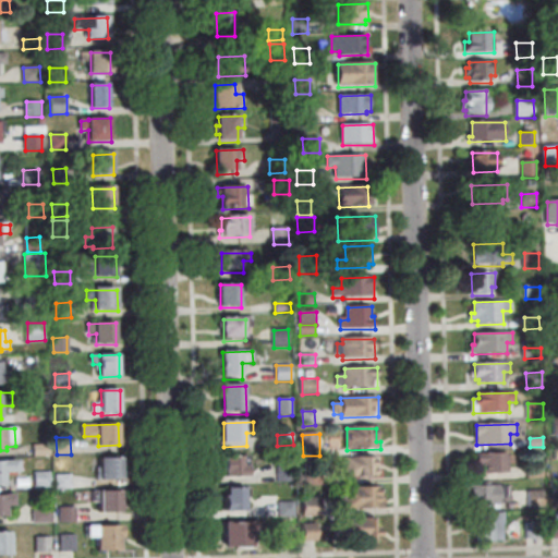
[(34,445),(50,445),(51,456),(35,457),(34,445)]
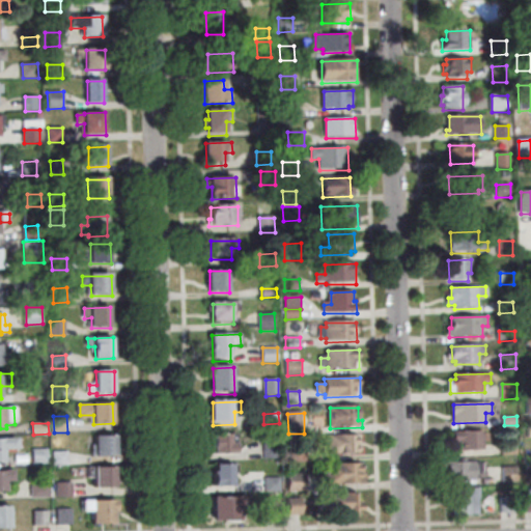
[(484,450),(455,450),(454,432),(458,432),(458,431),(483,430),(483,434),(488,434),(488,441),(483,442),(484,450)]
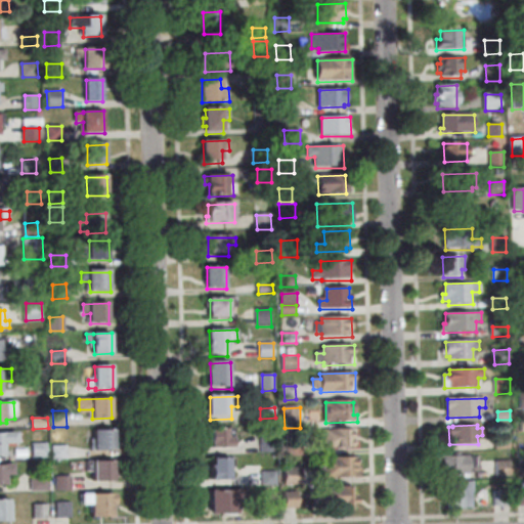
[(234,430),(235,451),(212,451),(211,430),(234,430)]
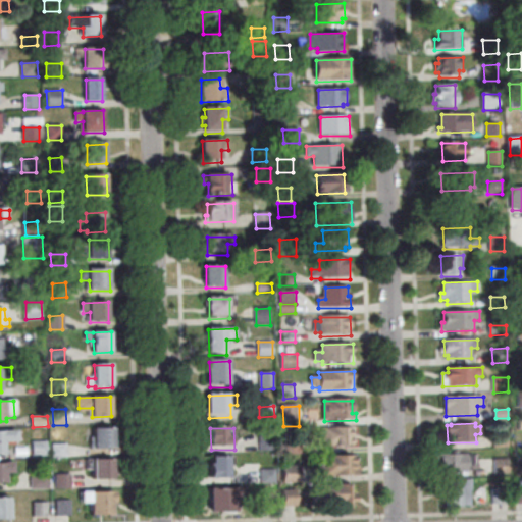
[(96,450),(114,450),(114,429),(95,430),(95,436),(91,436),(92,448),(96,448),(96,450)]
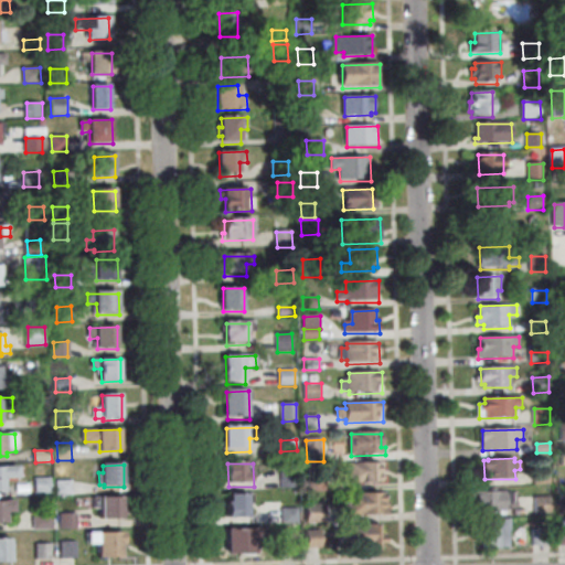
[(381,466),(381,486),(352,487),(351,466),(381,466)]
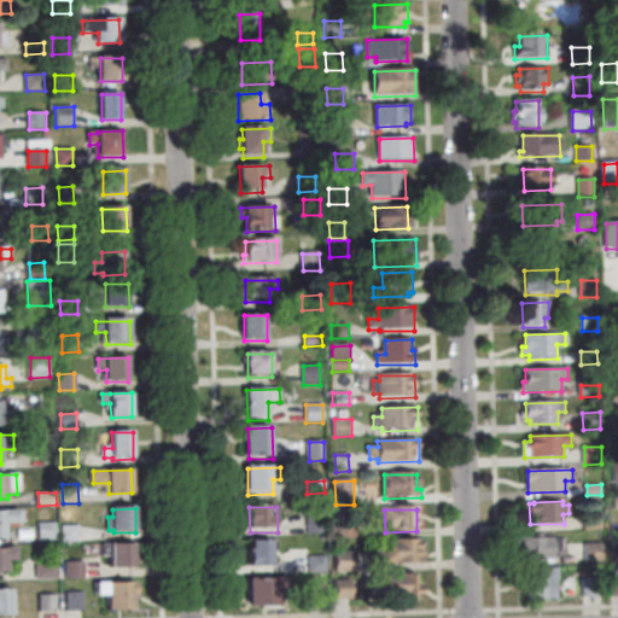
[(0,538),(6,538),(6,524),(21,524),(19,511),(0,511),(0,538)]
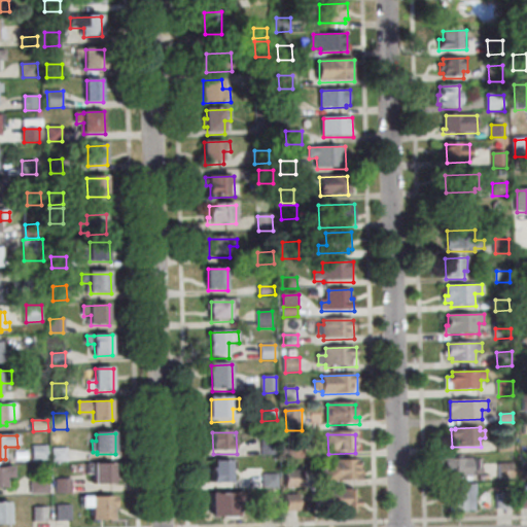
[(264,456),(264,441),(277,441),(278,456),(264,456)]
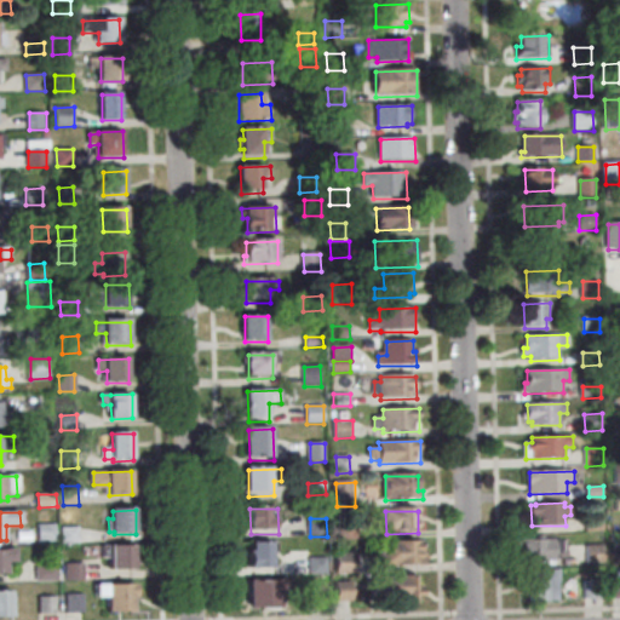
[(604,520),(604,532),(589,533),(587,520),(604,520)]
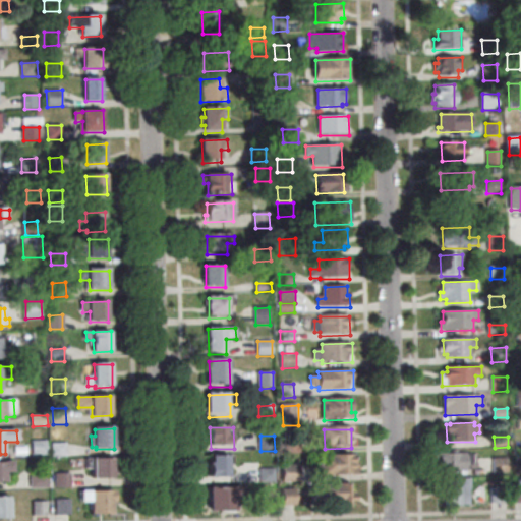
[(285,454),(284,440),(300,440),(300,454),(285,454)]
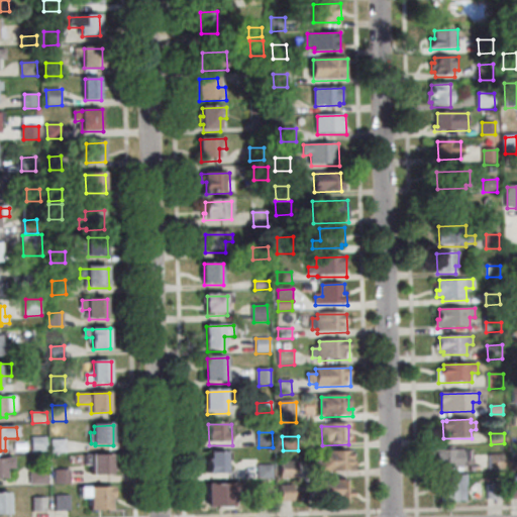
[(46,437),(46,451),(33,451),(33,437),(46,437)]
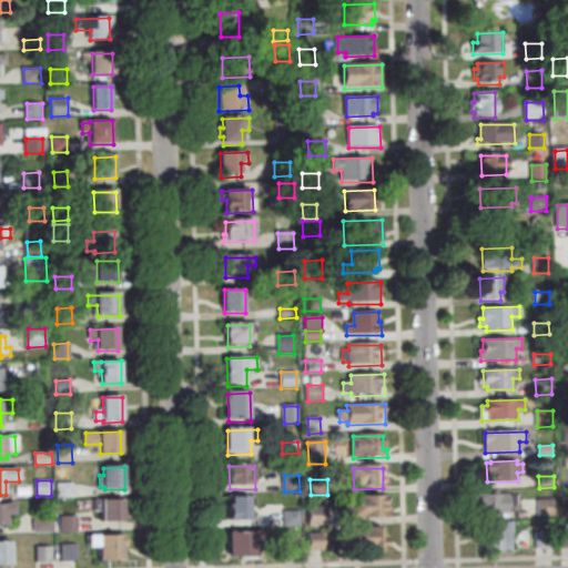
[(72,483),(73,497),(59,498),(58,483),(72,483)]
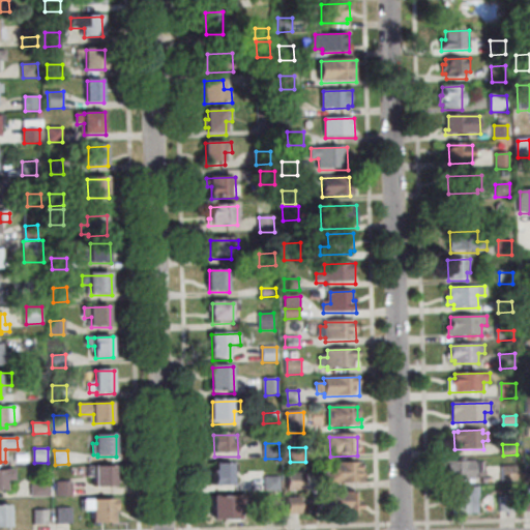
[(440,463),(481,462),(481,472),(475,472),(476,480),(440,480),(440,463)]
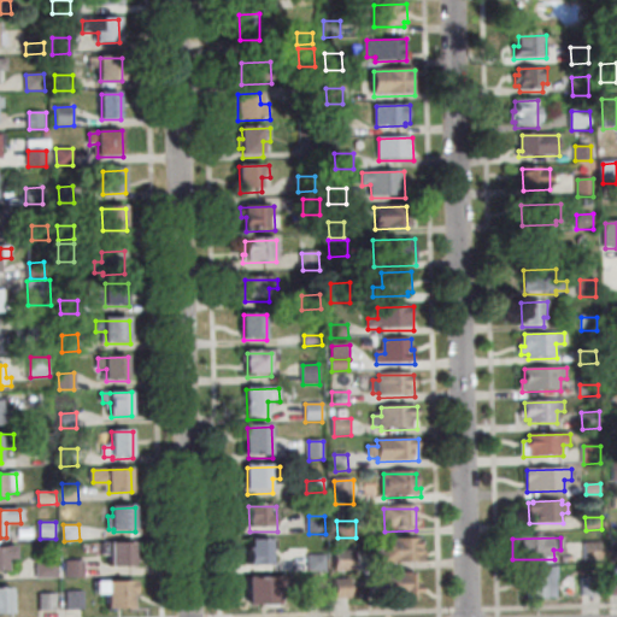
[(383,565),(382,548),(397,547),(395,541),(422,540),(422,553),(425,553),(425,564),(383,565)]
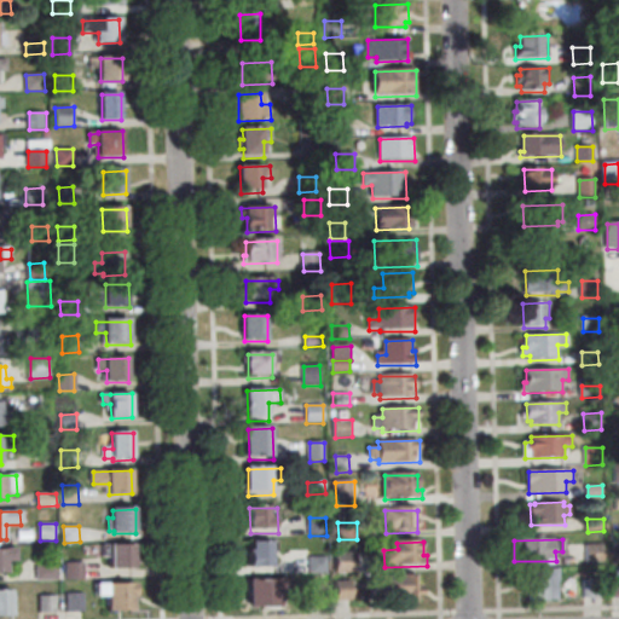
[(254,543),(276,543),(276,571),(250,571),(249,555),(254,555),(254,543)]
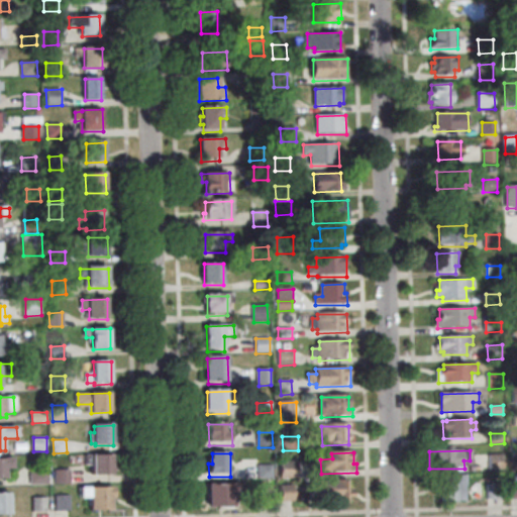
[(93,476),(113,476),(113,455),(86,456),(87,463),(93,463),(93,476)]
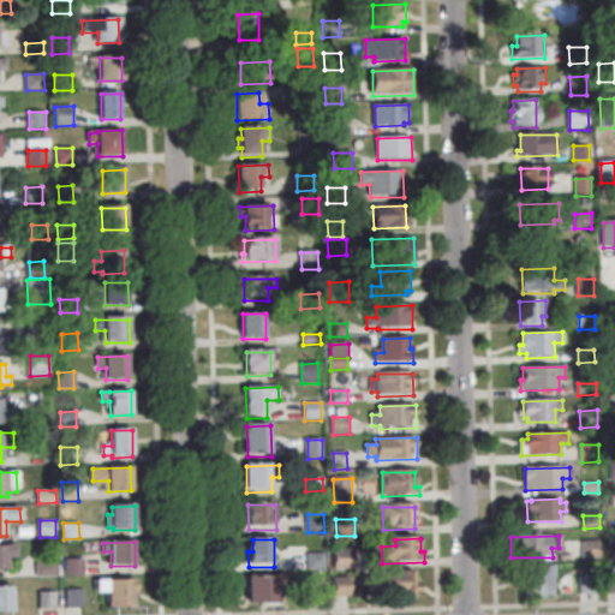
[(584,560),(584,542),(601,542),(602,560),(584,560)]
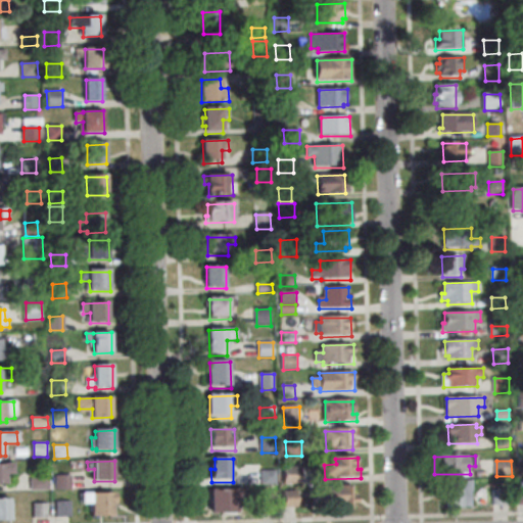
[(0,485),(7,485),(7,475),(13,475),(13,465),(0,465),(0,485)]
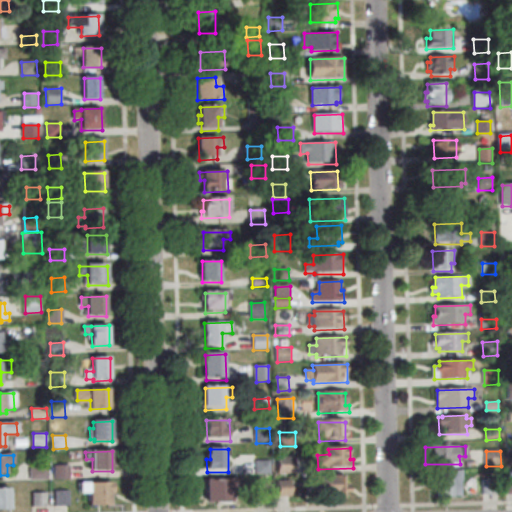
[(279,459),(295,458),(295,473),(279,474),(279,459)]
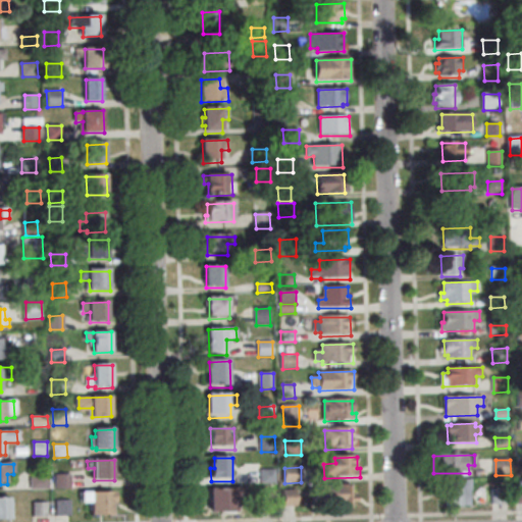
[(262,485),(262,471),(276,471),(276,485),(262,485)]
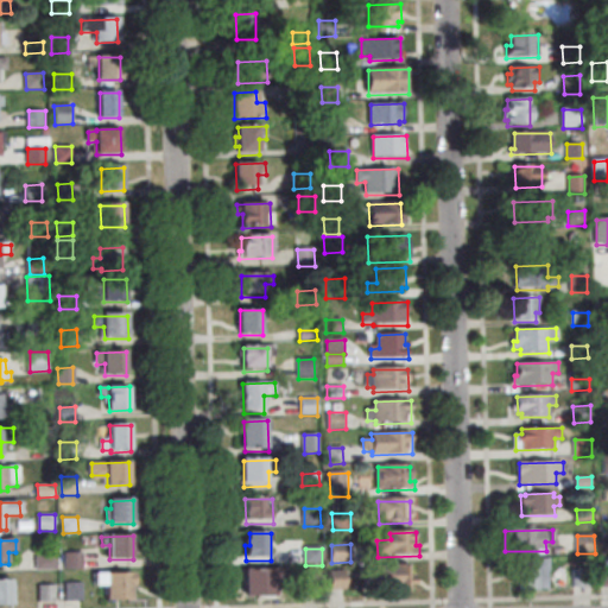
[(65,553),(83,553),(83,569),(67,570),(65,553)]
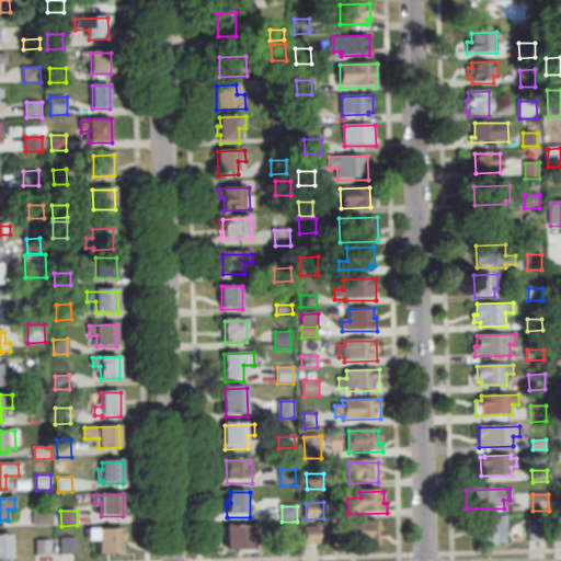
[(34,514),(52,514),(53,527),(34,527),(34,514)]
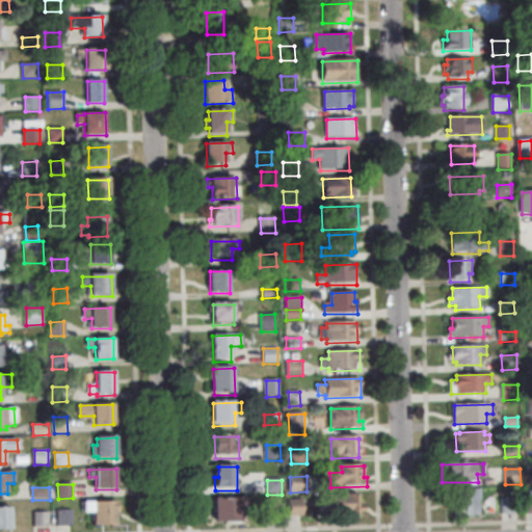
[(456,490),(481,489),(481,500),(480,501),(480,516),(457,516),(456,490)]
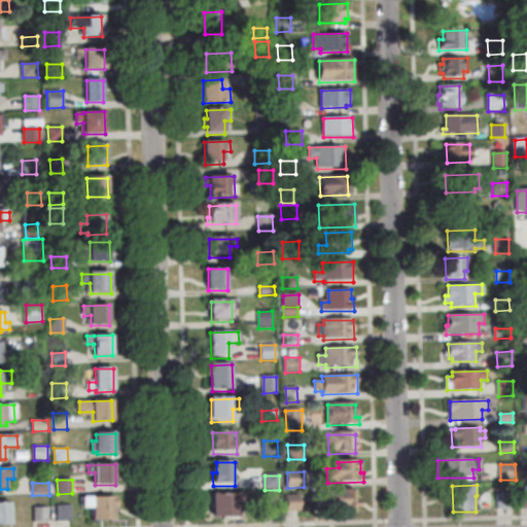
[(354,490),(355,516),(347,516),(346,511),(343,515),(338,515),(336,511),(320,512),(319,491),(354,490)]
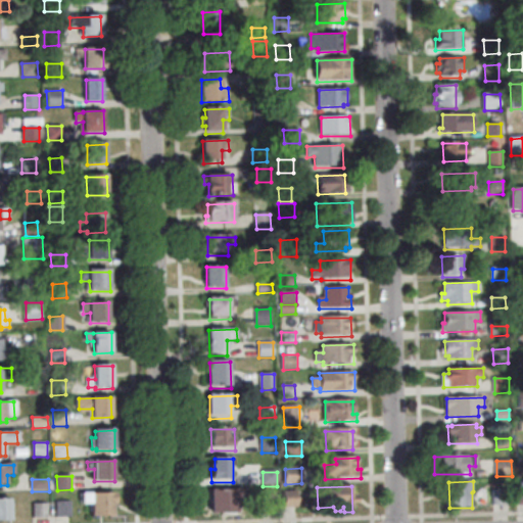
[(244,490),(244,506),(237,506),(238,515),(214,516),(212,491),(244,490)]
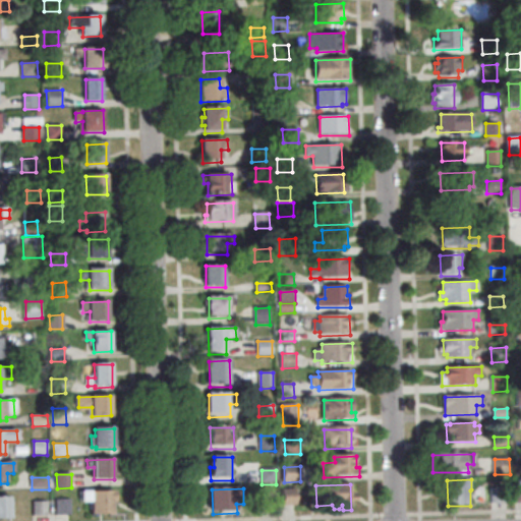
[(494,505),(493,488),(510,488),(510,504),(494,505)]
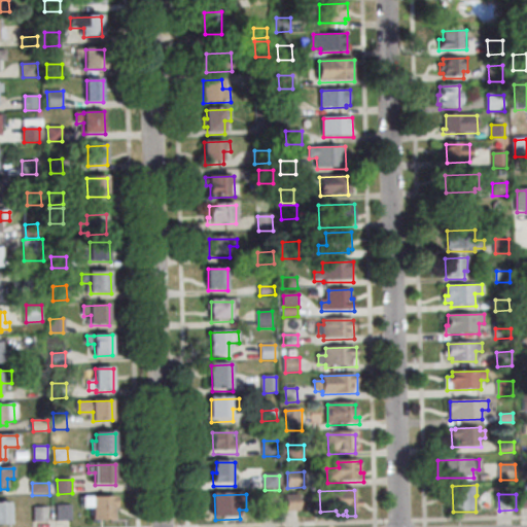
[(301,513),(287,513),(287,495),(300,495),(301,513)]
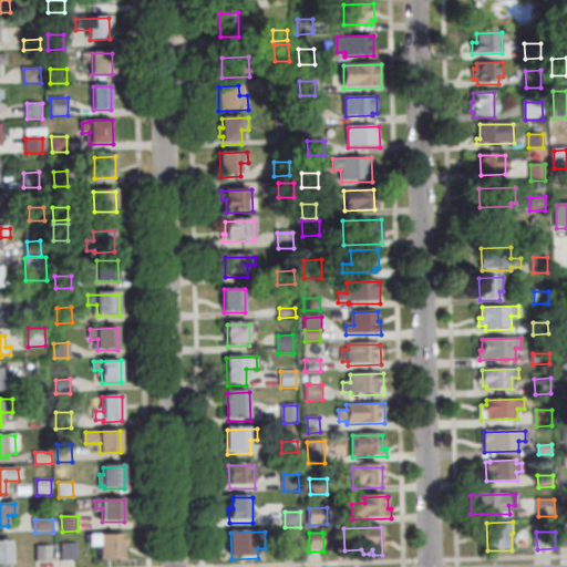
[(101,562),(123,560),(123,548),(125,548),(124,535),(89,536),(90,547),(100,547),(101,562)]
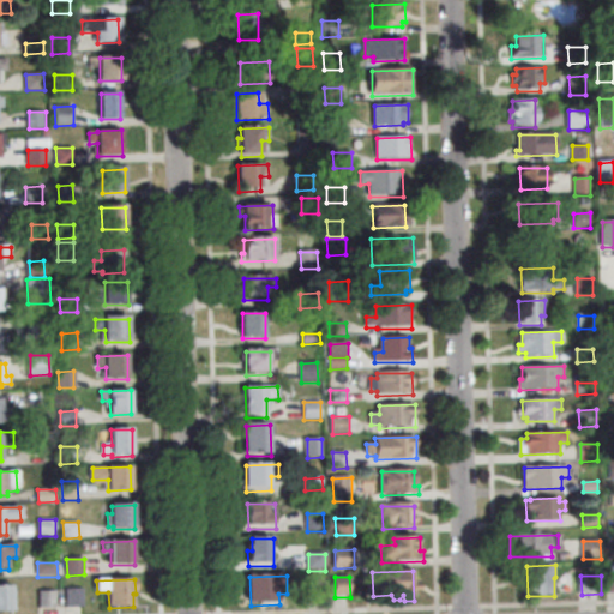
[(325,582),(325,605),(309,605),(309,582),(325,582)]
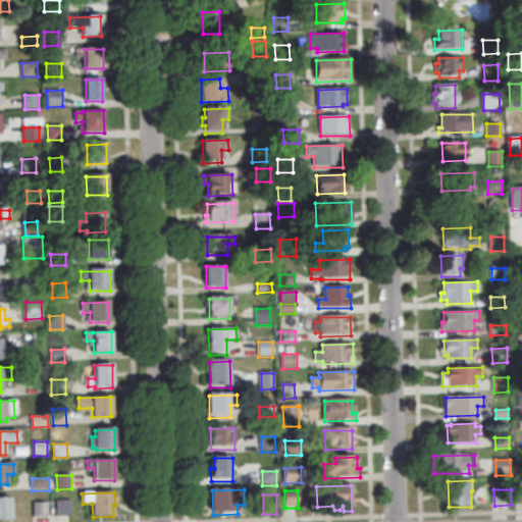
[(0,520),(11,520),(10,499),(0,499),(0,520)]
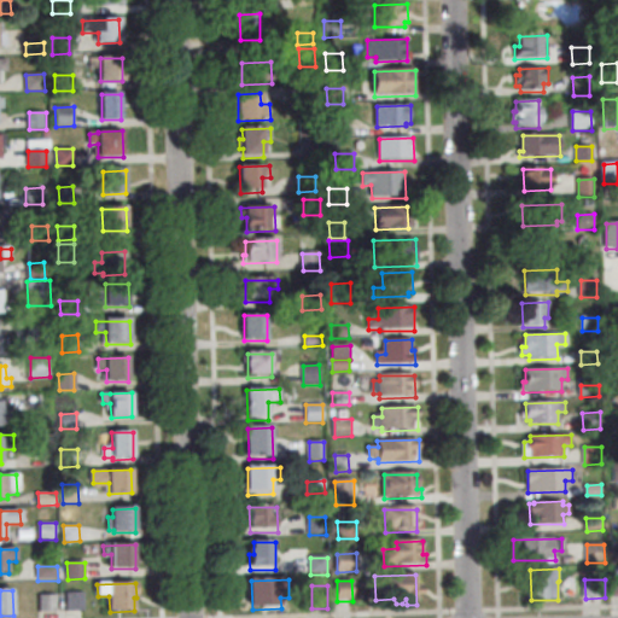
[(68,595),(86,595),(86,612),(69,612),(68,595)]
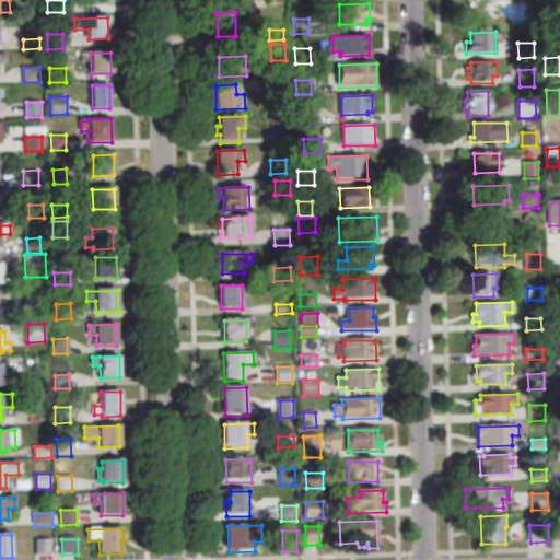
[(51,540),(51,557),(37,557),(37,541),(51,540)]
